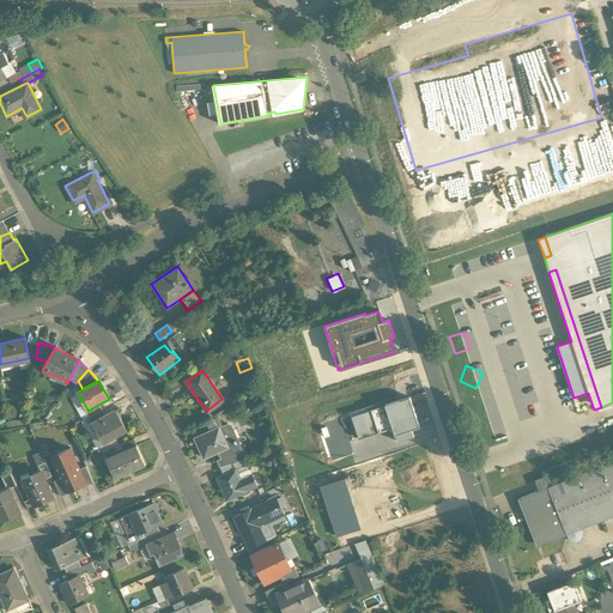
[(475,393),(469,406),(484,414),(491,400),(475,393)]
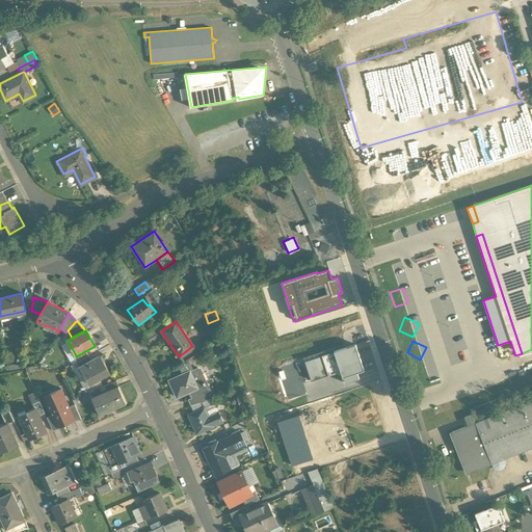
[(355,345),(334,352),(341,371),(344,383),(358,378),(357,373),(364,371),(355,345)]
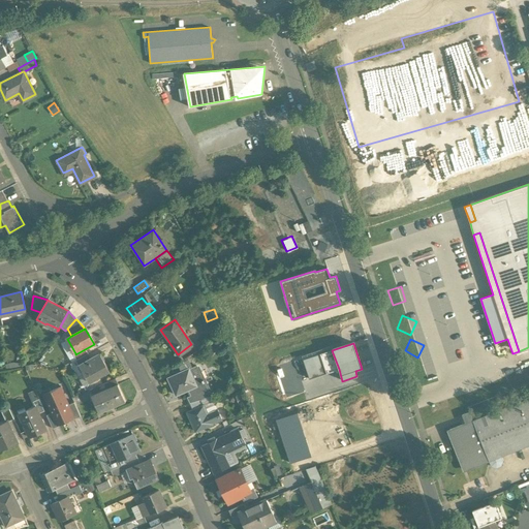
[(85,349),(75,354),(75,353),(72,354),(76,361),(88,354),(85,349)]
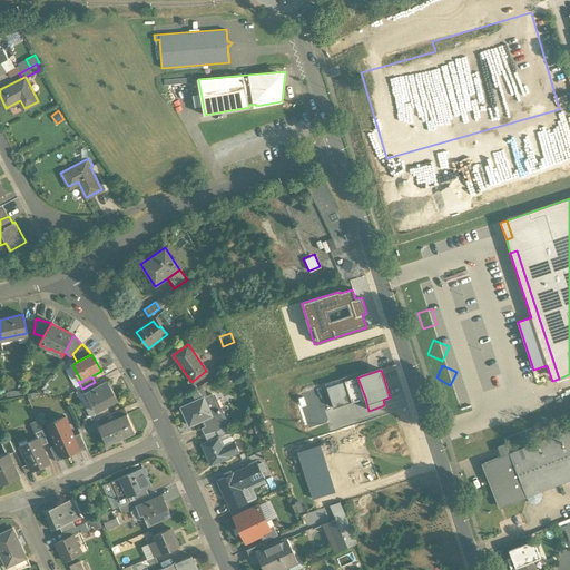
[(333,409),(365,397),(357,377),(326,387),(333,409)]
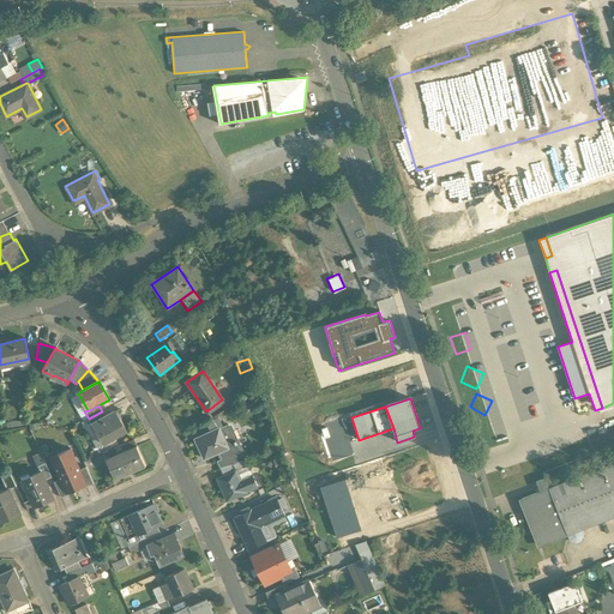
[(102,411),(89,419),(92,426),(106,417),(102,411)]
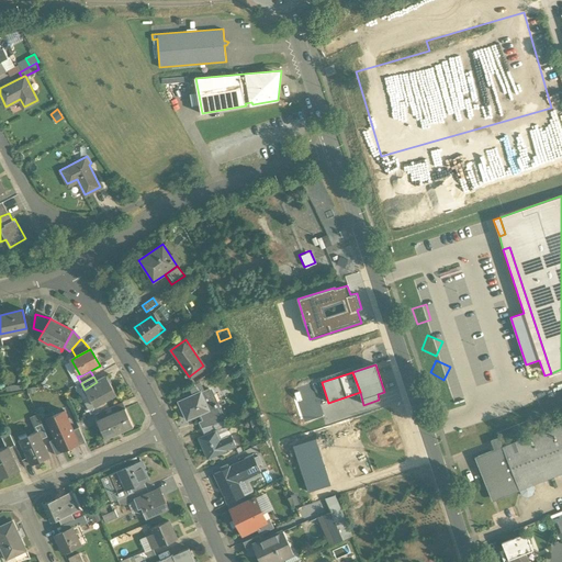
[(97,382),(85,390),(94,406),(115,394),(105,378),(97,382)]
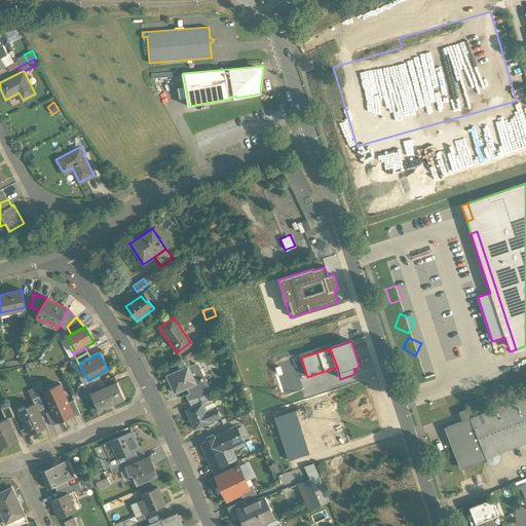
[(186,359),(178,365),(180,371),(190,367),(186,359)]
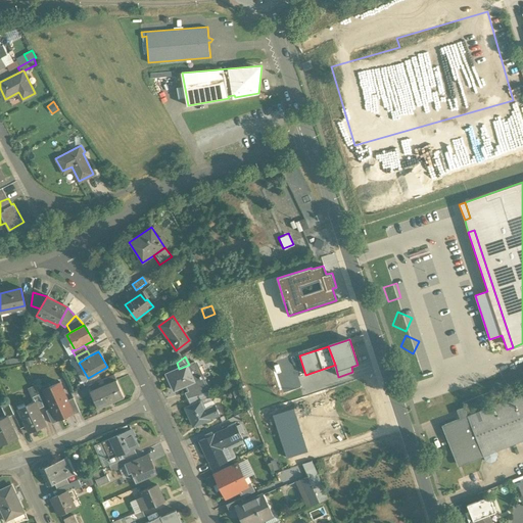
[(179,369),(167,375),(174,392),(186,386),(188,392),(185,394),(187,399),(197,396),(207,393),(201,379),(202,379),(200,376),(194,363),(189,365),(179,369)]
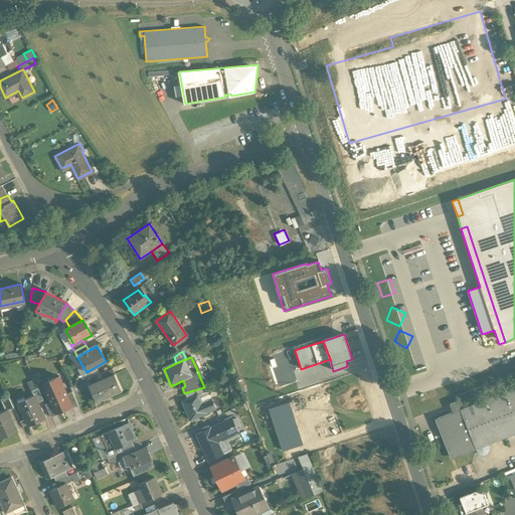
[(112,369),(88,380),(90,386),(115,375),(112,369)]
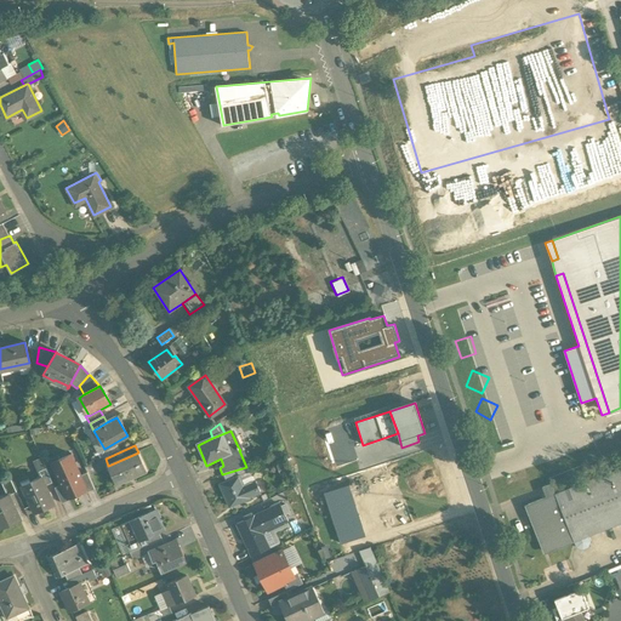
[(281,446),(268,450),(271,460),(285,455),(281,446)]
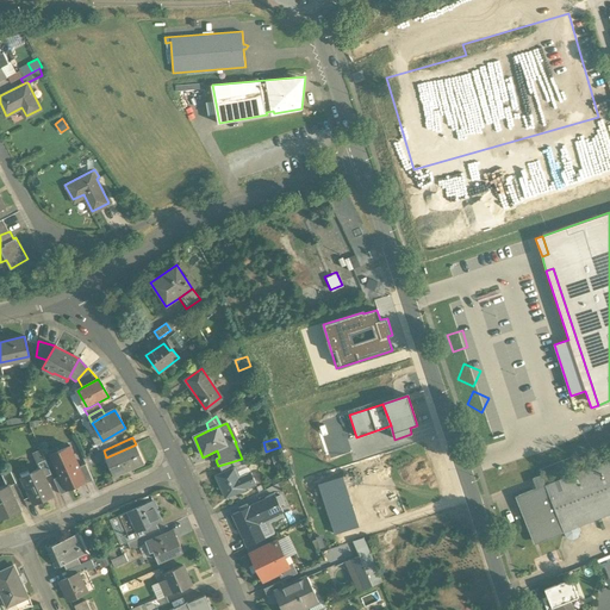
[(106,458),(105,458),(106,460),(114,478),(144,464),(136,444),(106,458)]
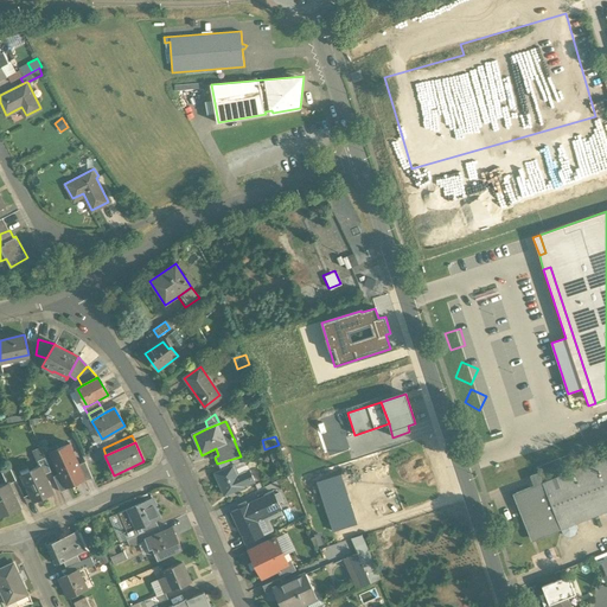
[(69,445),(50,454),(59,475),(65,489),(66,489),(65,485),(70,483),(71,486),(84,480),(78,466),(69,445)]
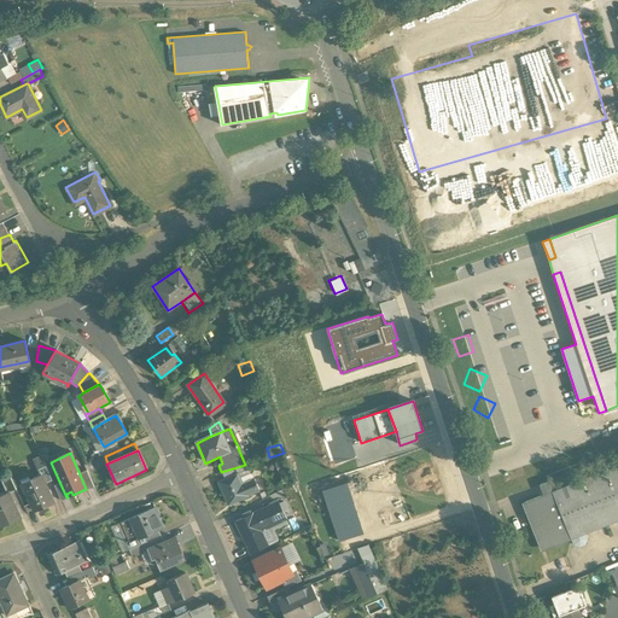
[(105,456),(91,462),(94,472),(108,466),(106,464),(108,464),(105,456)]
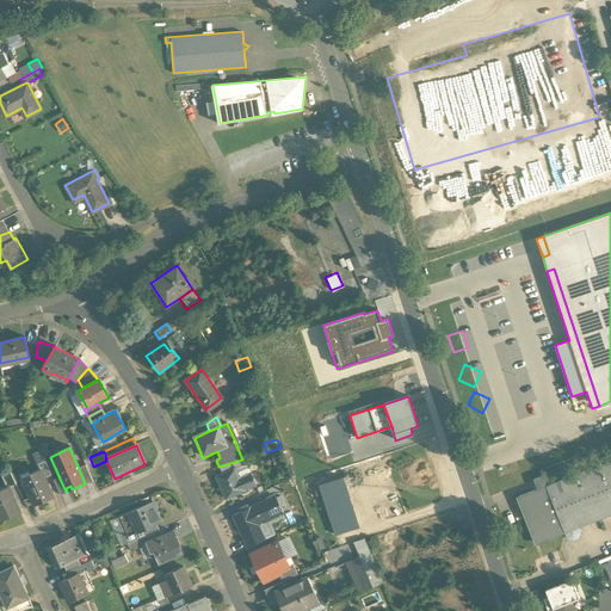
[(90,457),(84,461),(85,463),(86,466),(87,469),(87,470),(93,467),(90,457)]
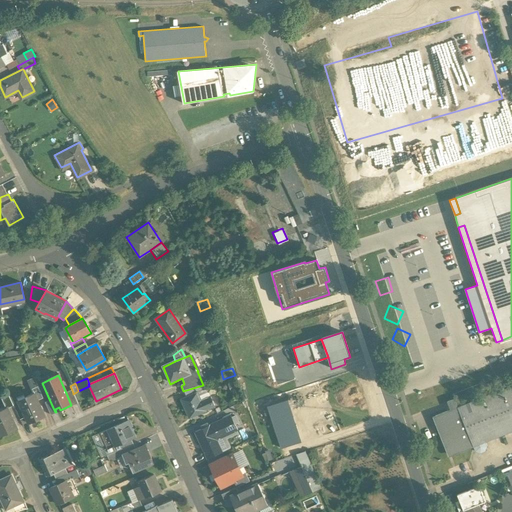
[(511,385),(458,407),(473,446),(485,441),(511,430),(511,385)]
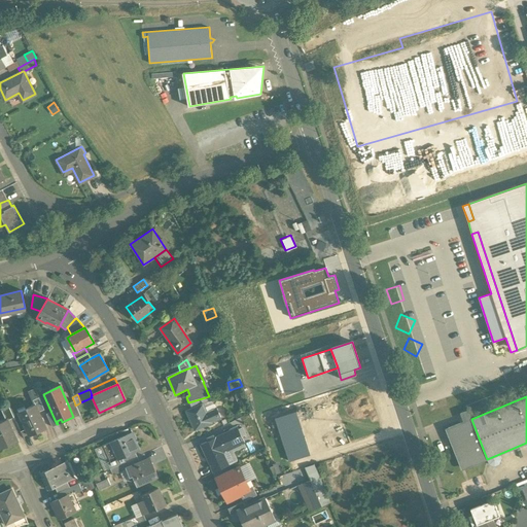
[(39,398),(33,401),(35,406),(38,413),(44,411),(39,398)]
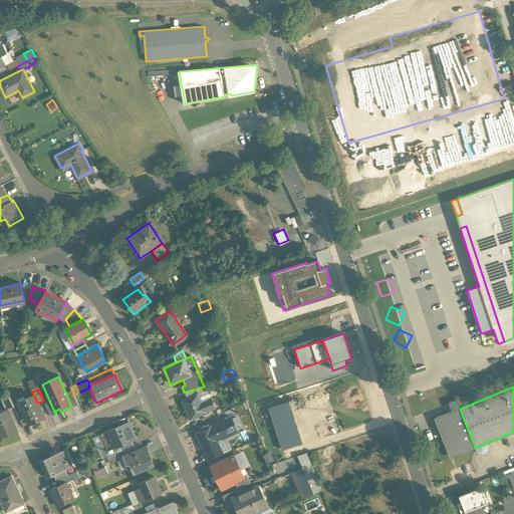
[(194,390),(184,393),(187,400),(197,396),(194,390)]
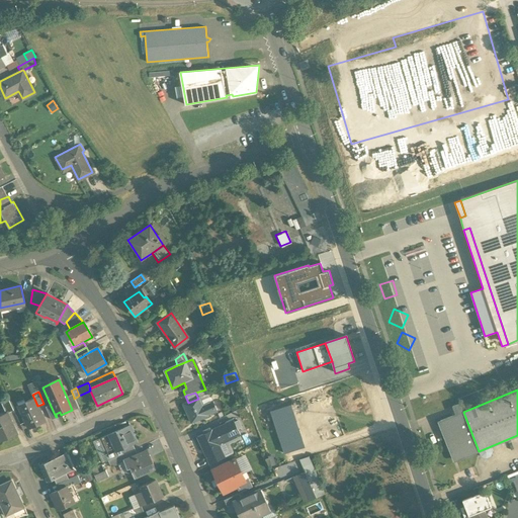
[(74,398),(73,395),(67,398),(72,410),(72,412),(79,409),(74,399),(74,398)]
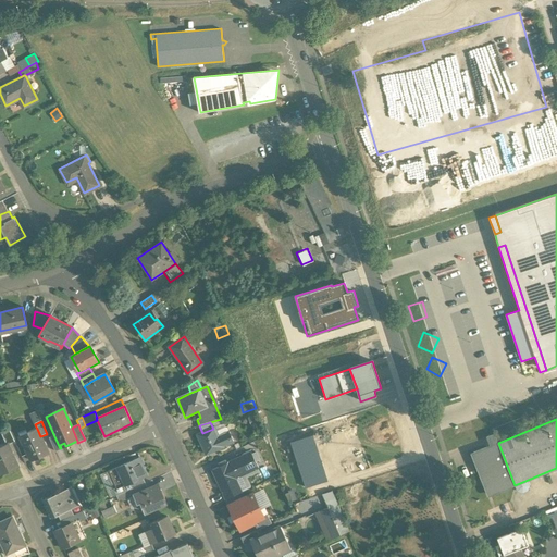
[(37,429),(20,437),(31,462),(48,454),(40,436),(37,429)]
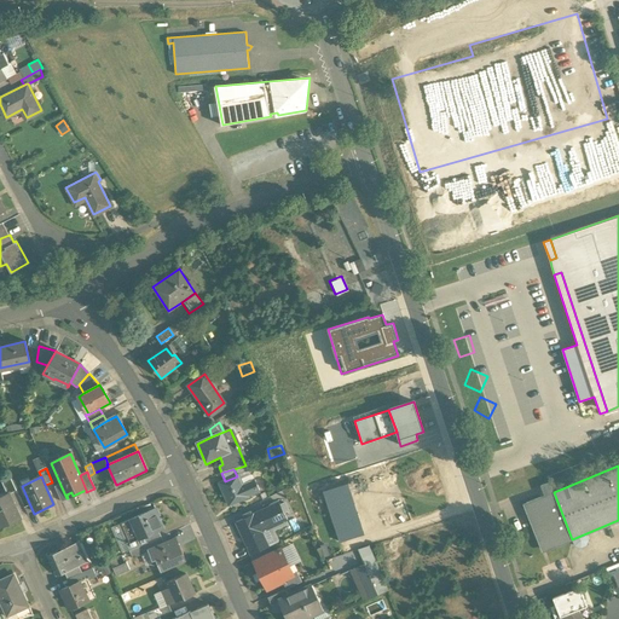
[(242,486),(237,476),(225,481),(219,485),(229,507),(247,498),(247,497),(242,486)]
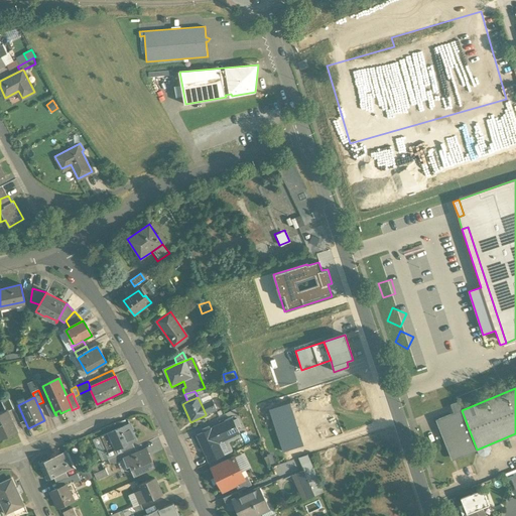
[(8,398),(1,401),(6,413),(7,412),(13,409),(8,398)]
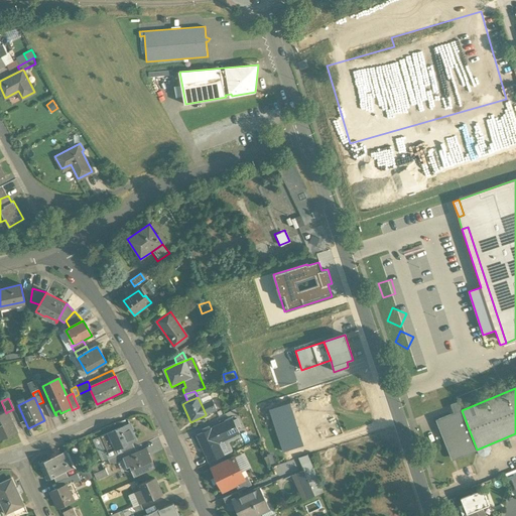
[(211,401),(202,405),(206,414),(215,410),(211,401)]
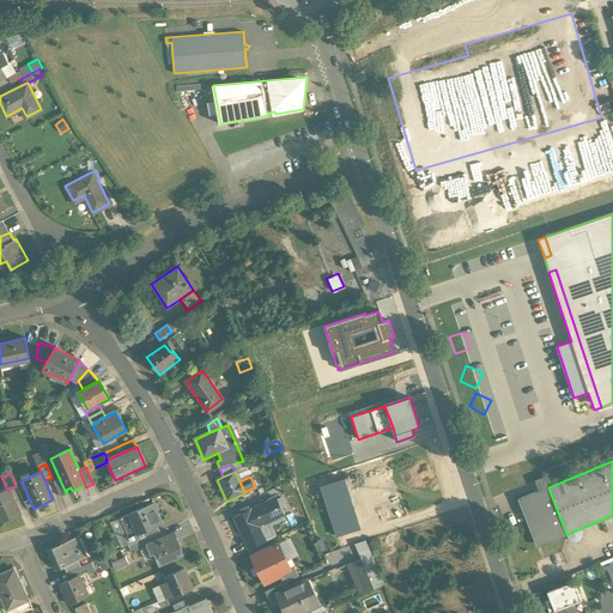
[(544,477),(535,480),(540,491),(548,487),(544,477)]
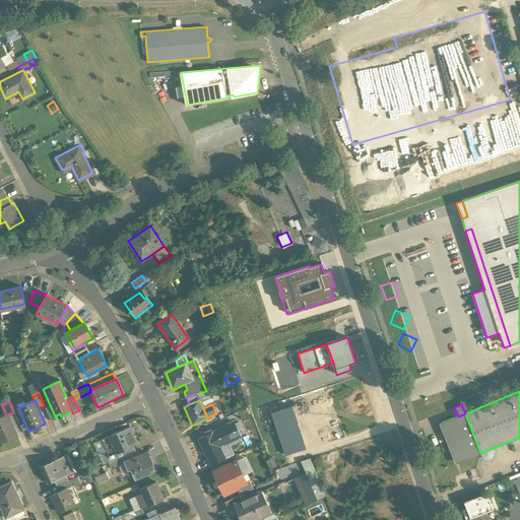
[(284,456),(306,449),(293,406),(271,413),(284,456)]
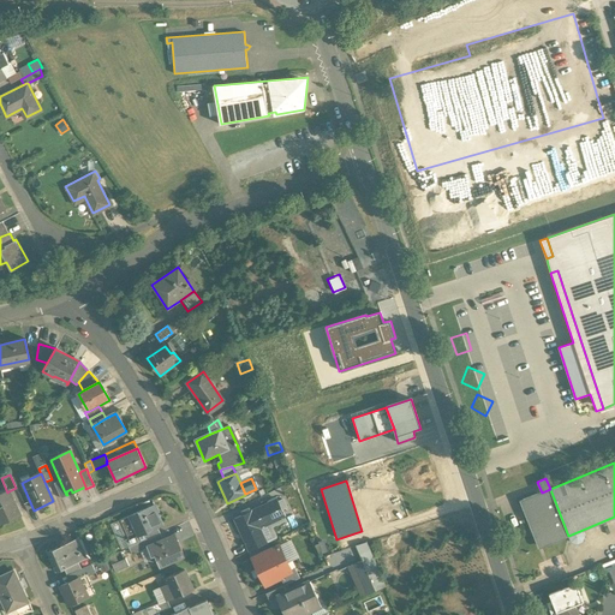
[(60,482),(54,484),(60,500),(69,497),(67,495),(66,495),(60,482)]
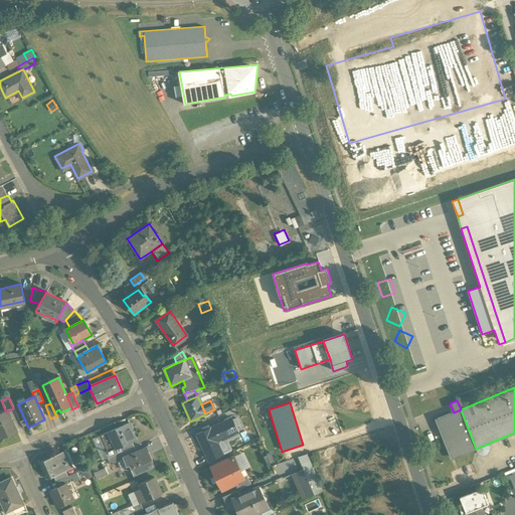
[(454,412),(438,418),(454,458),(476,449),(461,409),(454,412)]
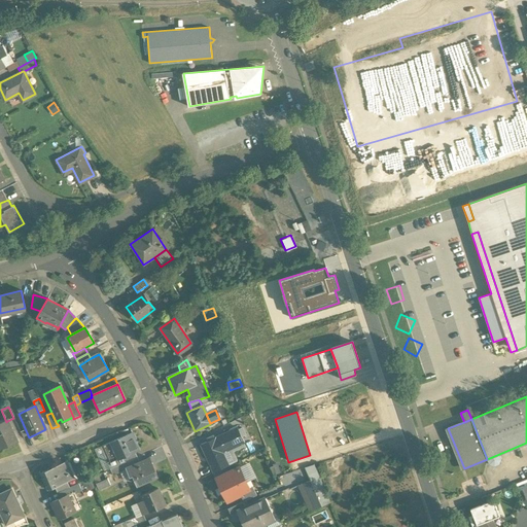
[(6,422),(0,424),(0,449),(16,443),(7,421),(6,422)]
